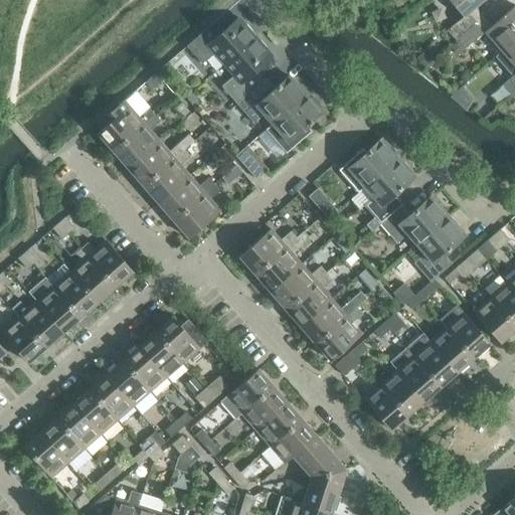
[(455,43),(484,18),(476,8),(485,0),(448,0),(464,18),(446,33),(455,43)]
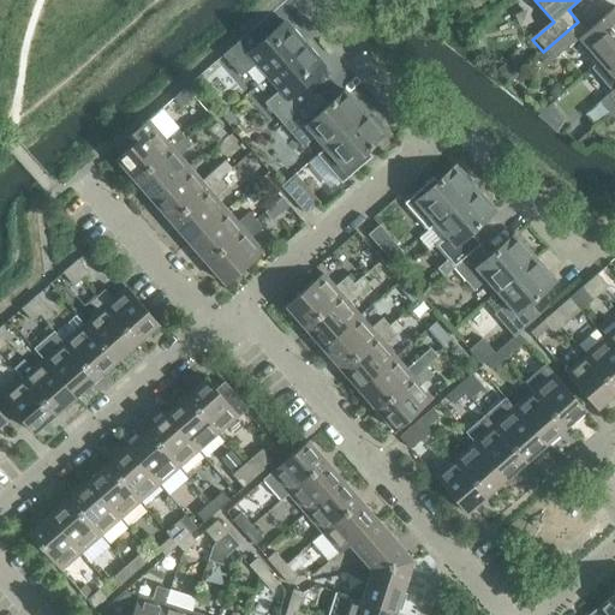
[(586,31),(578,22),(543,52),(553,63),(578,42),(597,65),(614,49),(614,10),(614,9),(586,31)]
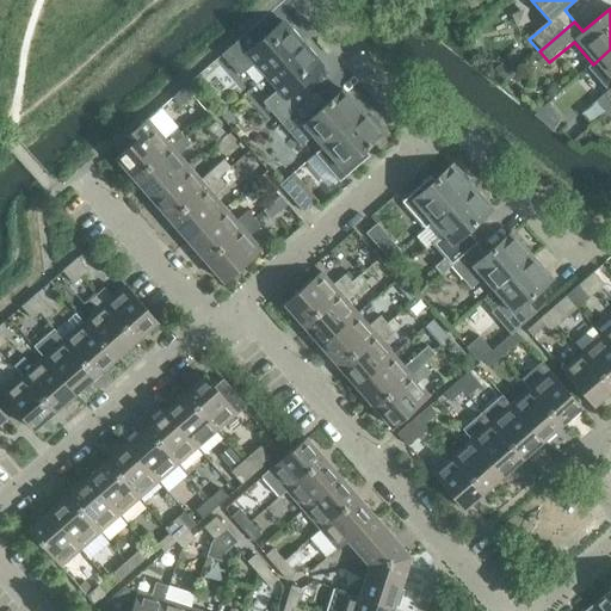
[(253,63),(265,76),(302,44),(297,38),(298,37),(292,29),(290,31),(283,22),(261,39),(251,29),(221,55),(239,75),(253,63)]
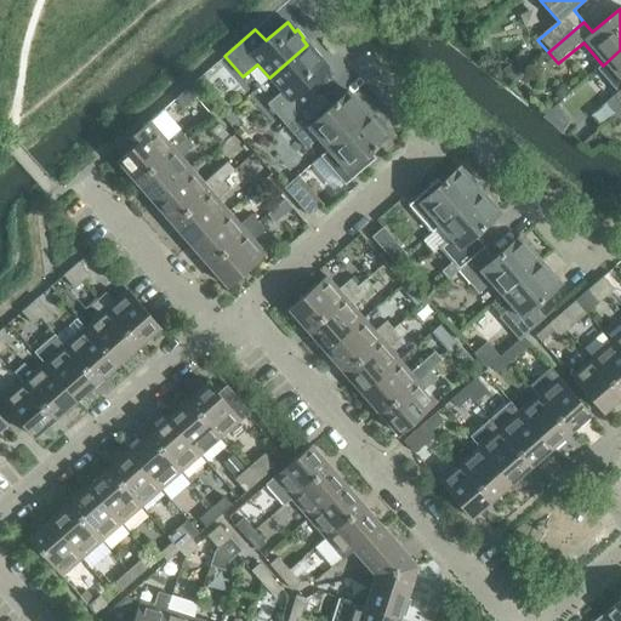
[(267,103),(285,125),(313,100),(315,98),(306,86),(328,68),(319,58),(320,57),(313,49),(312,50),(307,45),(269,78),(281,91),(267,103)]
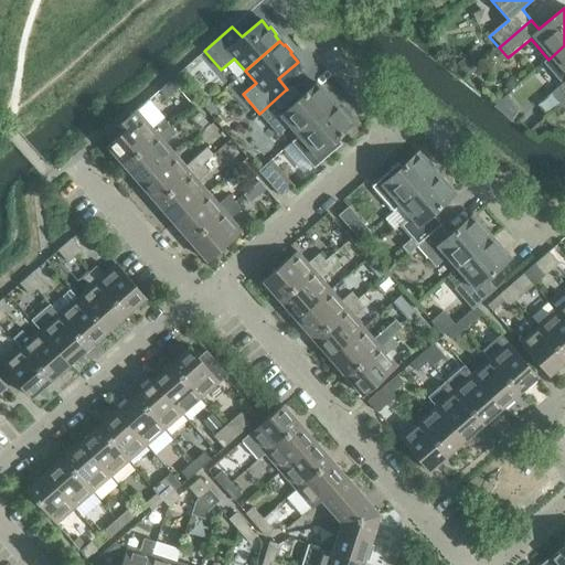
[(558,106),(564,99),(564,45),(548,60),(564,78),(564,82),(550,96),(558,106)]
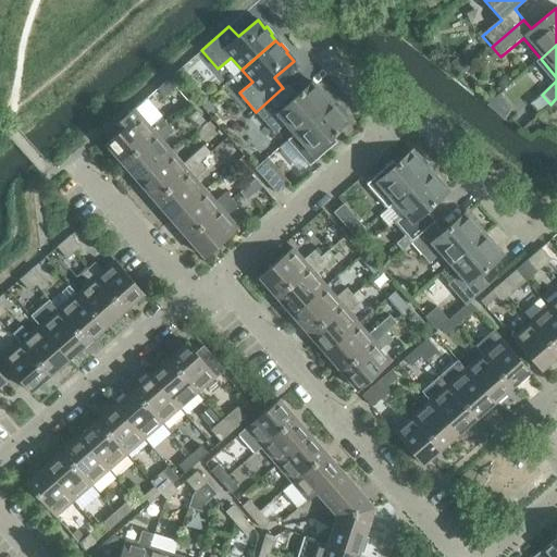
[(169,93),(180,83),(173,74),(161,85),(169,93)]
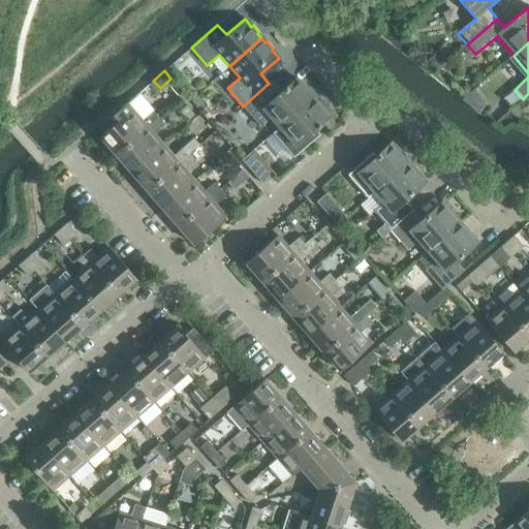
[(271,118),(279,127),(313,97),(297,78),(276,95),(267,85),(243,106),(260,126),(271,118)]
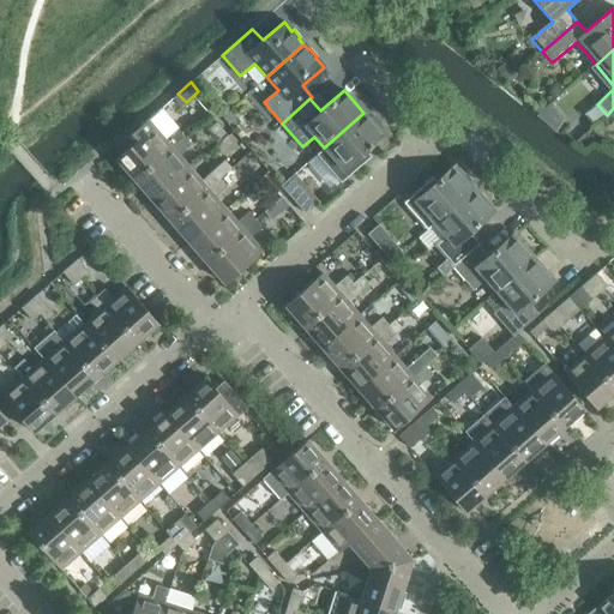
[(383,136),(363,113),(324,148),(315,155),(341,182),(371,156),(366,151),(383,136)]
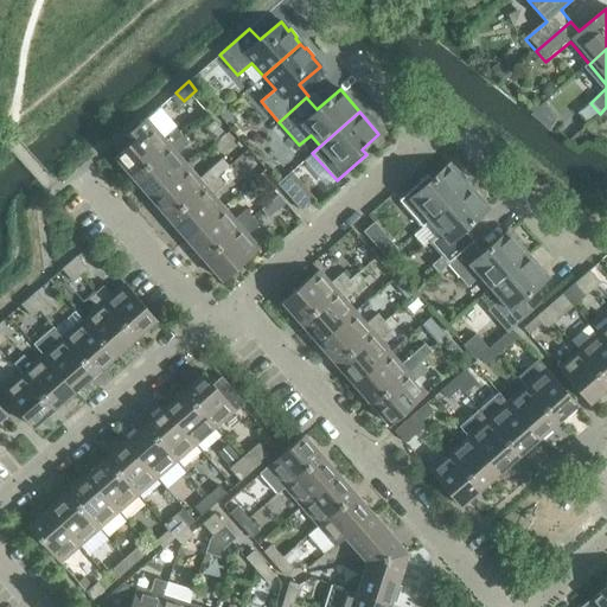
[(163,138),(146,119),(114,146),(120,152),(114,157),(115,158),(113,160),(123,172),(127,168),(131,172),(129,173),(133,178),(181,135),(174,127),(163,138)]
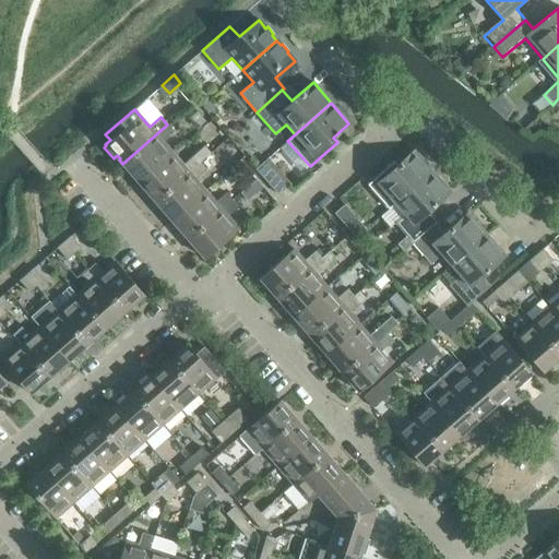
[(129,170),(139,182),(173,153),(162,141),(173,131),(167,125),(122,164),(126,167),(127,166),(130,169),(129,170)]
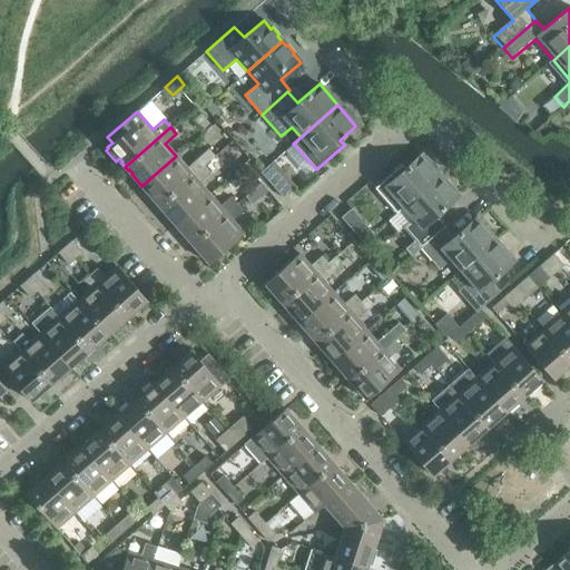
[(215,155),(209,148),(186,168),(176,156),(141,186),(151,197),(153,196),(156,199),(155,202),(158,205),(204,165),(215,155)]
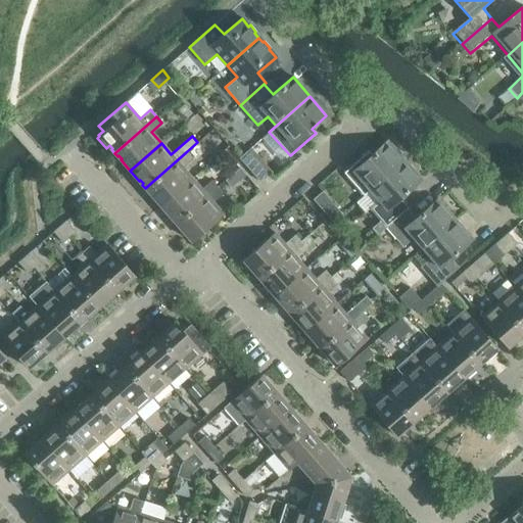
[(363,195),(370,190),(403,160),(398,155),(400,153),(395,147),(393,149),(386,141),(372,154),(368,150),(343,173),(363,195)]
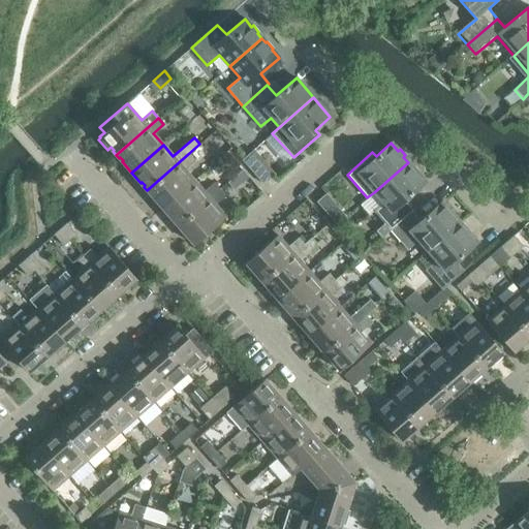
[(262,184),(272,176),(251,151),(242,159),(262,184)]
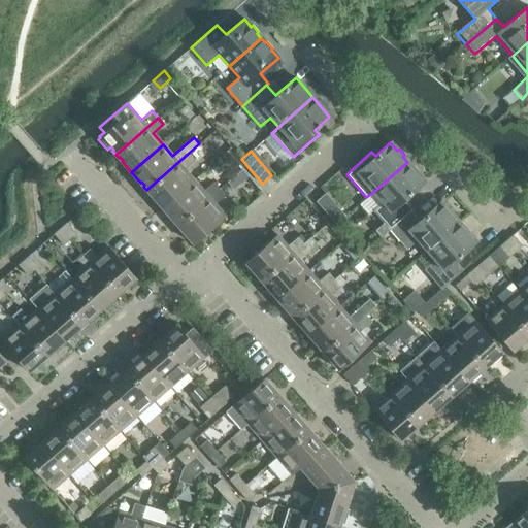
[(153,197),(162,207),(194,179),(184,169),(194,160),(189,153),(146,190),(150,194),(151,192),(154,196),(153,197)]
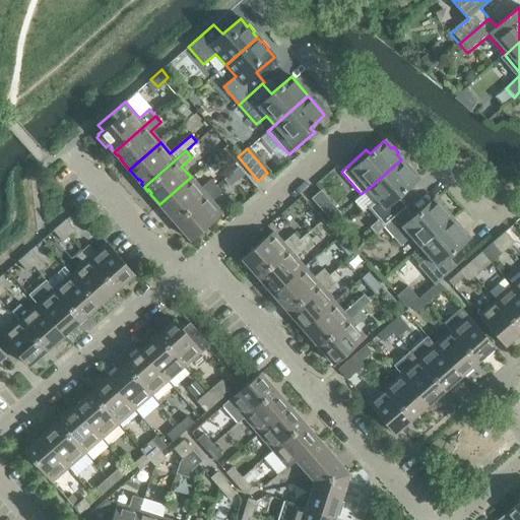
[(384,225),(405,207),(406,205),(398,196),(417,179),(411,171),(412,170),(407,163),(405,165),(401,159),(368,189),(377,199),(367,207),(378,219),(369,226),(375,234),(383,226),(384,225)]
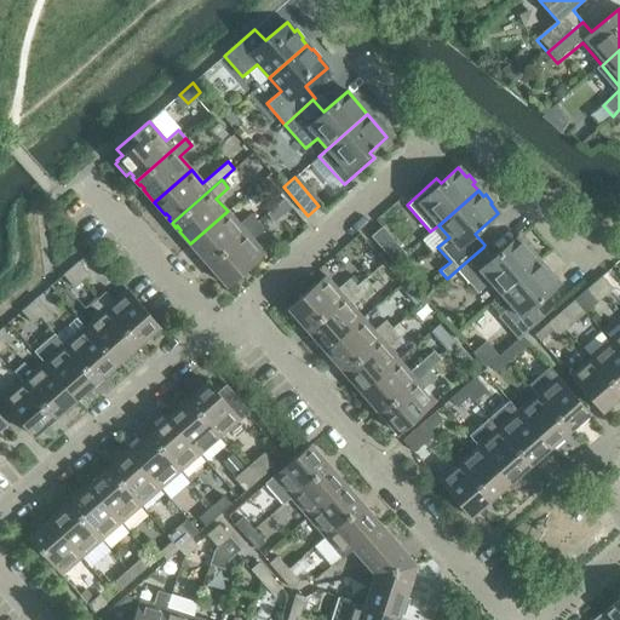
[(283,199),(268,213),(275,222),(291,207),(283,199)]
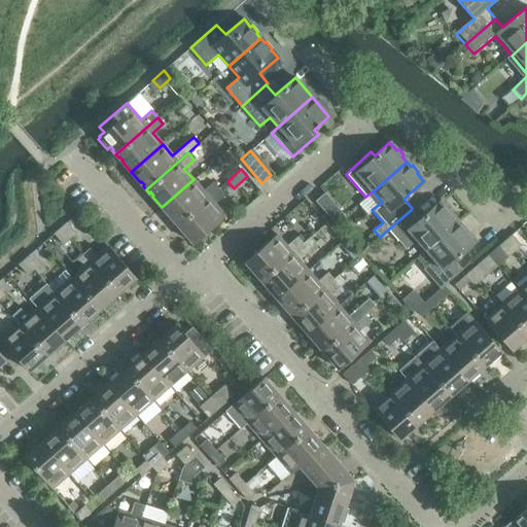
[(213,181),(203,190),(194,179),(162,207),(171,218),(172,217),(175,220),(174,221),(177,224),(219,188),(213,181)]
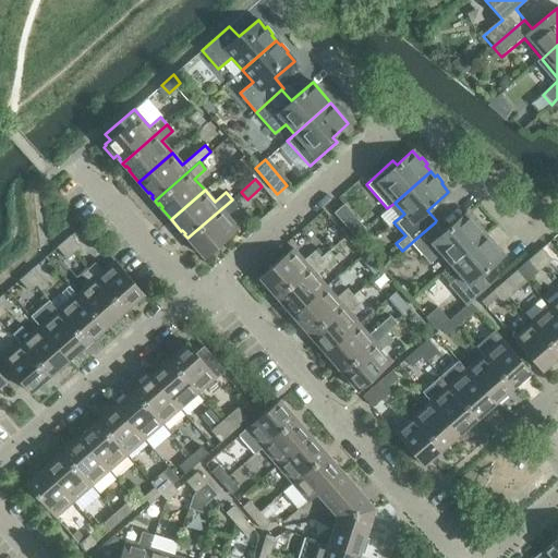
[(238,206),(232,199),(187,238),(191,242),(192,241),(195,244),(193,245),(204,257),(238,228),(227,216),(238,206)]
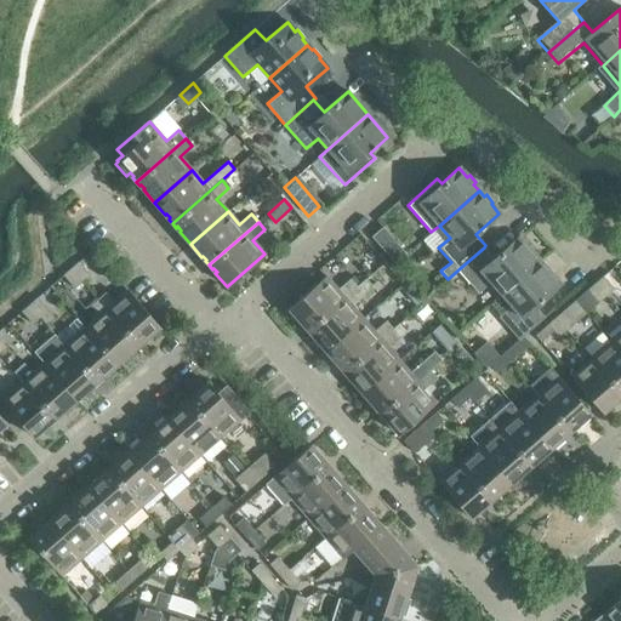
[(382,227),(371,237),(396,265),(406,255),(382,227)]
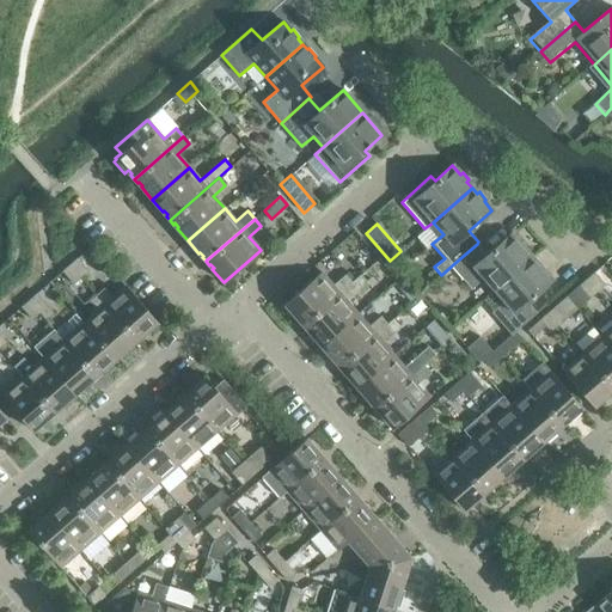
[(477,244),(452,265),(451,267),(471,289),(483,277),(494,289),(532,256),(512,233),(487,255),(477,244)]
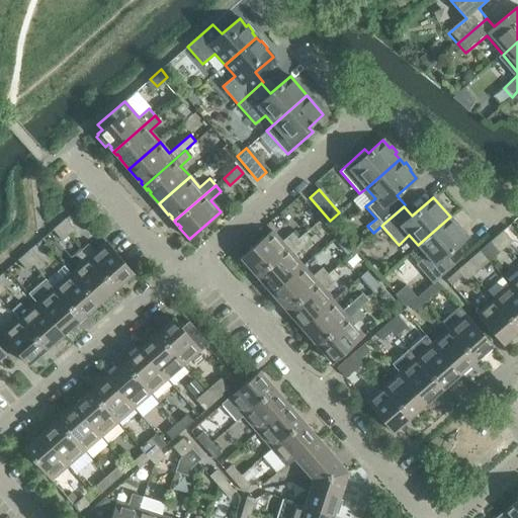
[(446,255),(467,237),(450,217),(418,245),(426,255),(416,264),(432,283),(436,280),(454,264),(446,255)]
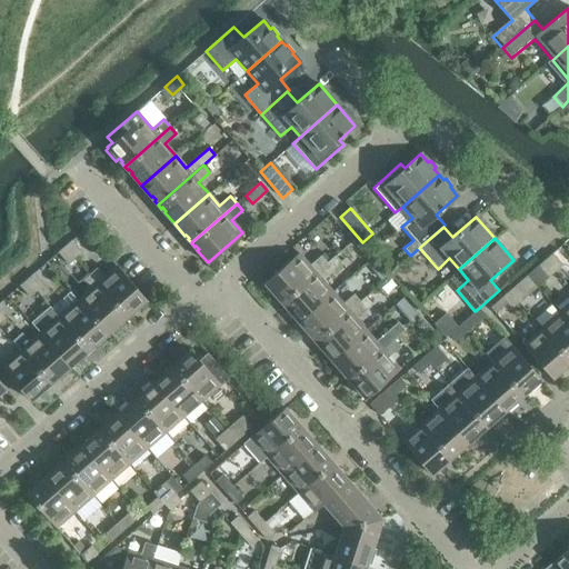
[(71,239),(65,246),(75,258),(82,251),(71,239)]
